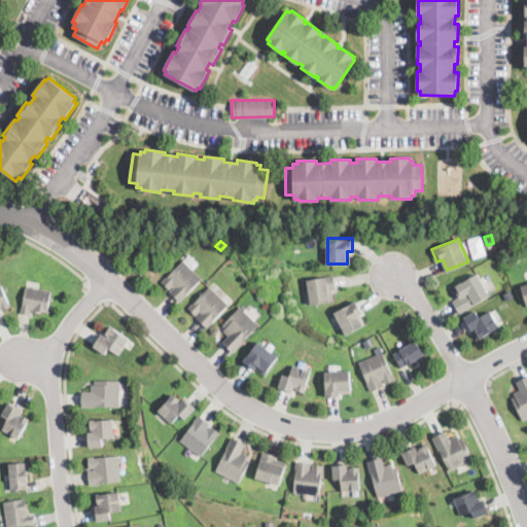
[(202,279),(180,302),(170,292),(174,287),(172,286),(169,289),(163,283),(183,260),(202,279)]
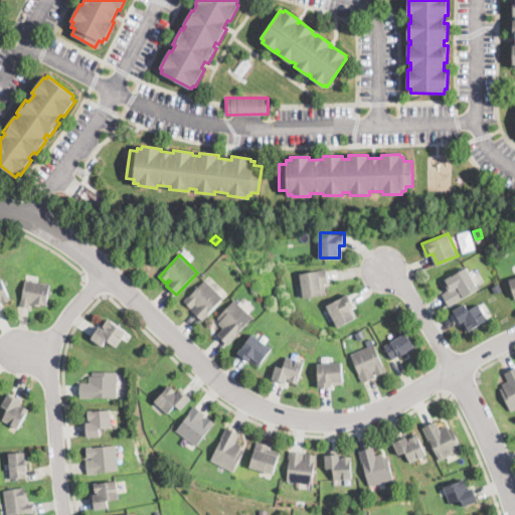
[(479,288),(450,305),(443,293),(447,291),(442,282),(467,267),(479,288)]
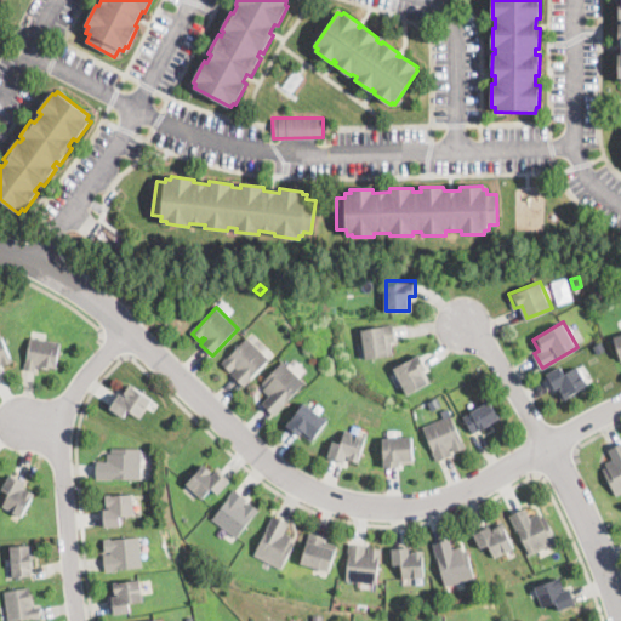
[(393,353),(366,358),(362,329),(393,324),(396,340),(391,341),(393,353)]
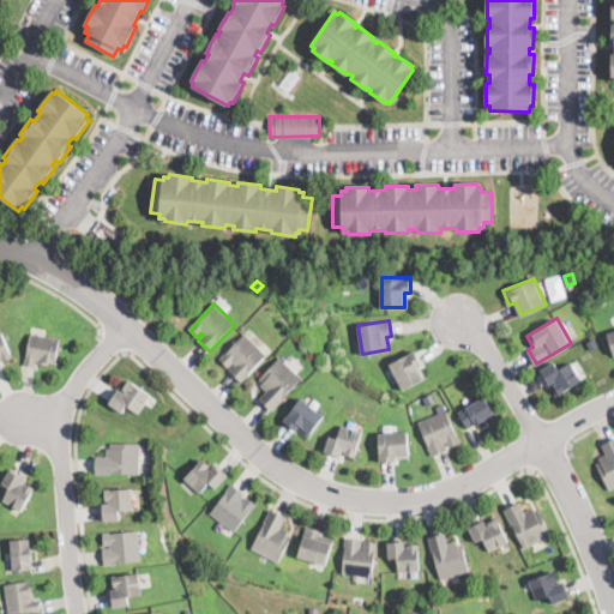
[(0,368),(0,335),(2,333),(13,357),(0,363),(2,368),(0,368)]
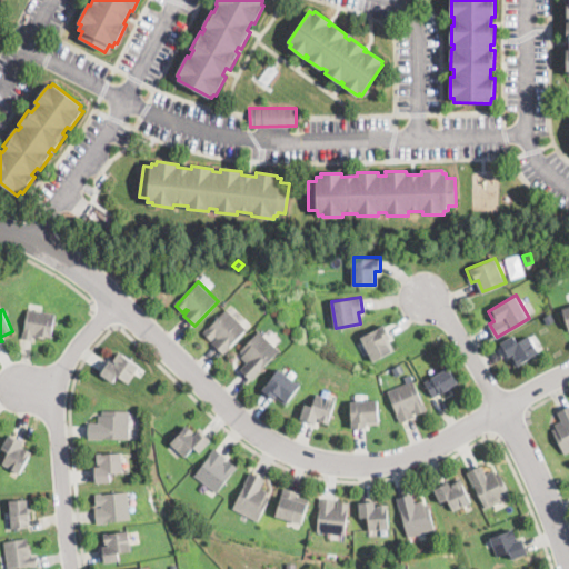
[(56,315),(51,338),(46,337),(46,338),(35,337),(36,336),(33,335),(32,340),(21,339),(23,332),(28,309),(56,315)]
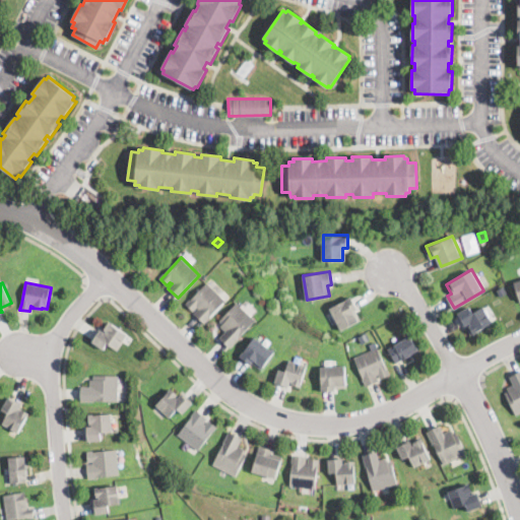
[(219,295),(225,301),(204,323),(194,314),(198,309),(197,308),(193,312),(186,304),(190,300),(190,301),(207,283),(219,295)]
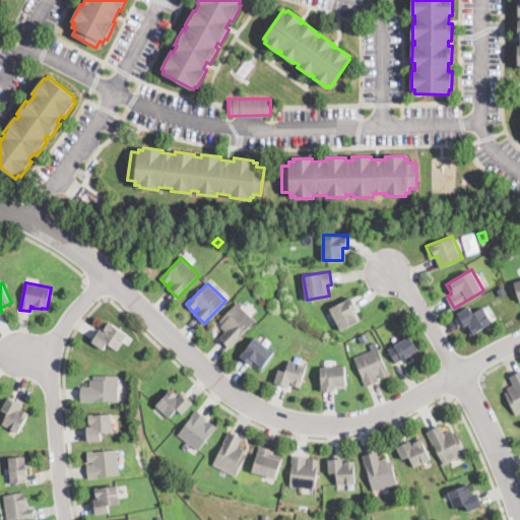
[(359,321),(341,330),(330,308),(351,297),(358,309),(353,311),(359,321)]
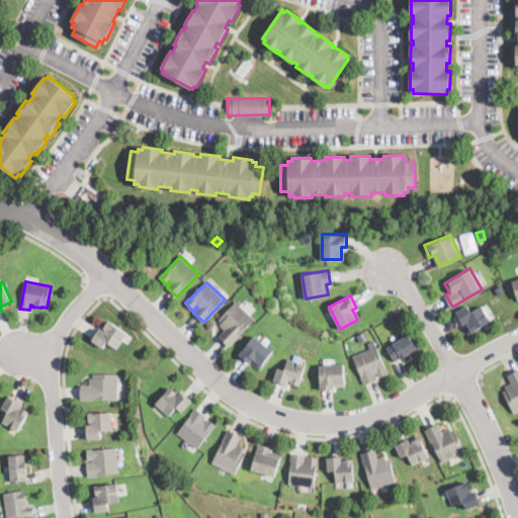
[(254,320),(229,347),(219,337),(225,330),(220,325),(222,323),(219,320),(229,309),(236,301),(254,320)]
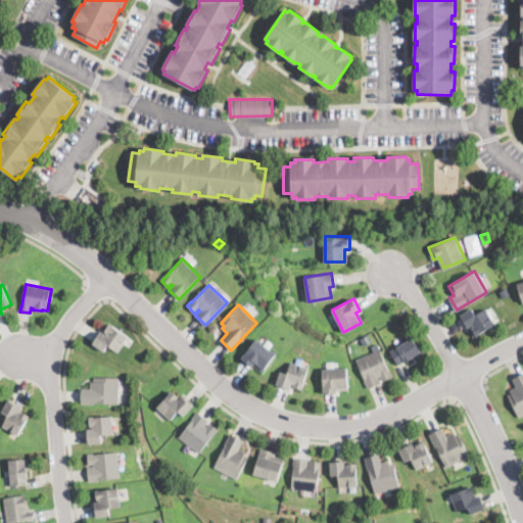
[(485,308),(491,318),(495,325),(473,338),(468,329),(466,330),(459,316),(471,308),(475,315),(485,308)]
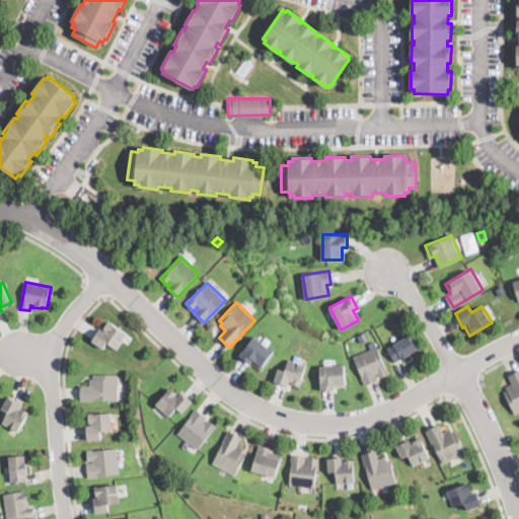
[(109,321),(128,334),(118,349),(106,342),(102,348),(91,341),(99,328),(104,331),(105,330),(103,329),(109,321)]
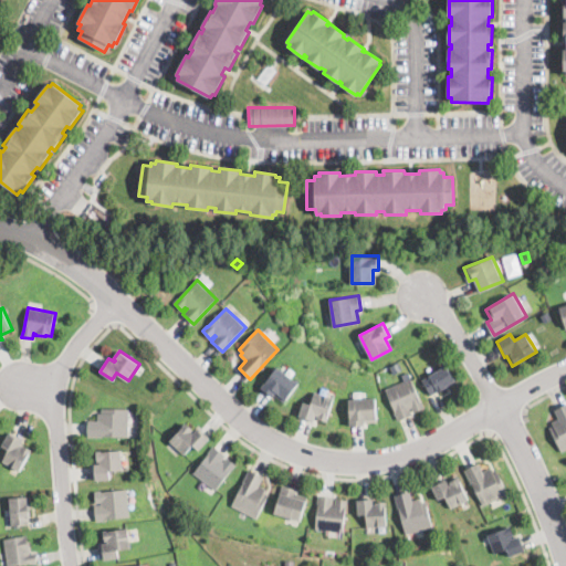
[(300,383),(284,401),(274,395),(274,396),(262,387),(278,366),(300,383)]
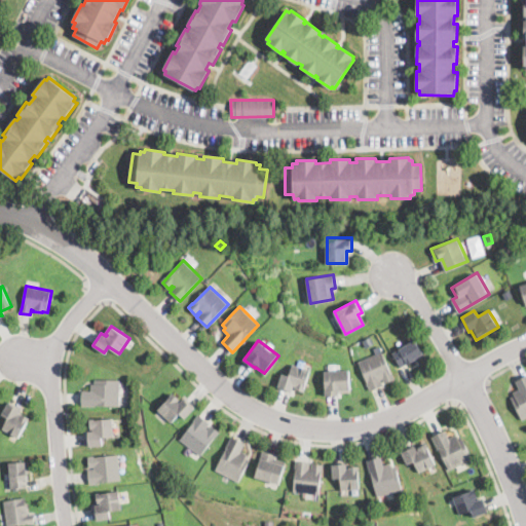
[(417,358),(419,361),(415,363),(413,361),(401,368),(392,353),(415,340),(422,353),(417,358)]
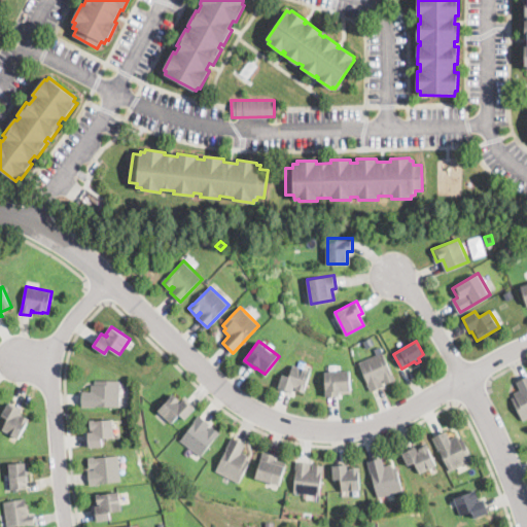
[(383,352),(395,381),(386,385),(384,380),(381,381),(384,386),(371,392),(367,384),(358,362),(383,352)]
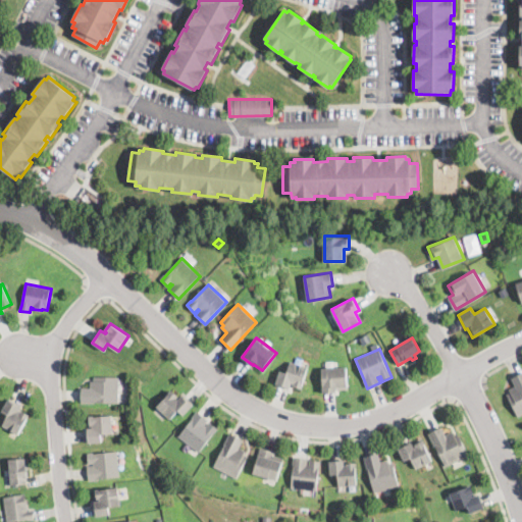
[(308,366),(302,388),(293,386),(294,383),(291,383),(290,390),(275,386),(279,372),(286,374),(291,362),(308,366)]
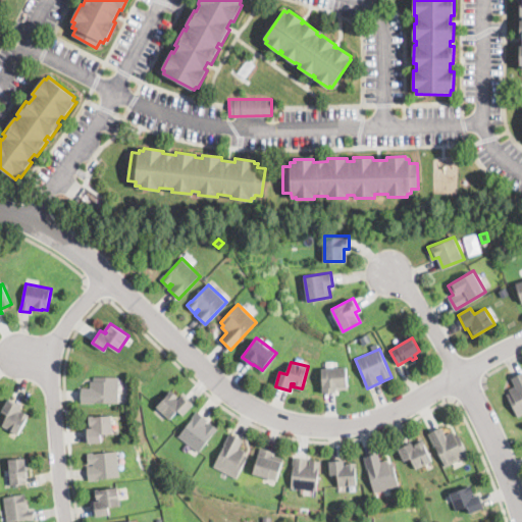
[(323,392),(322,367),(347,366),(348,387),(335,388),(336,390),(323,392)]
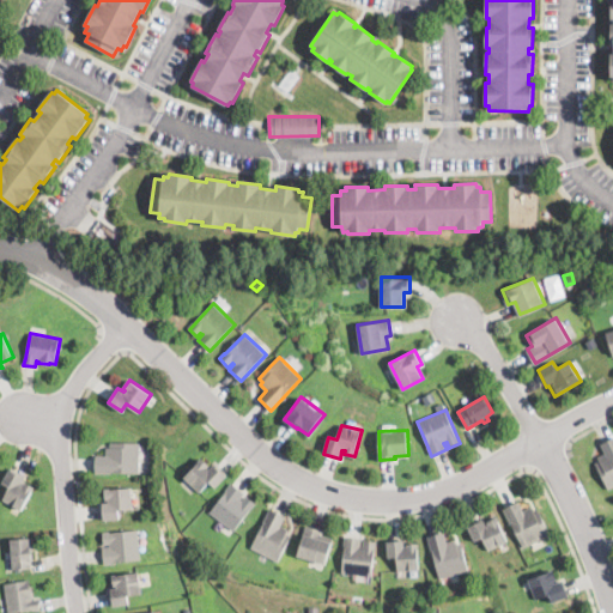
[(612,486),(607,490),(595,463),(600,461),(598,457),(605,454),(600,444),(602,443),(612,437),(612,486)]
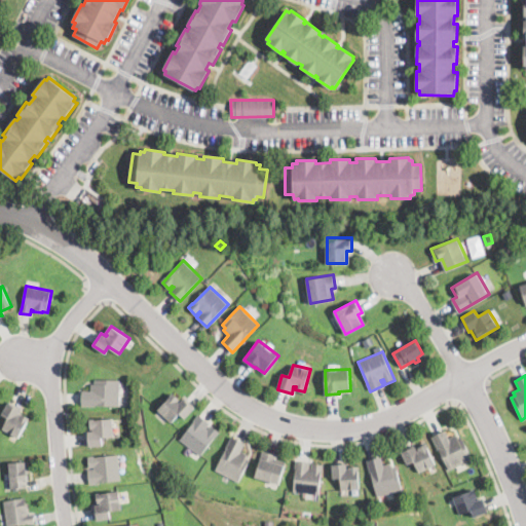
[(120,380),(120,389),(119,406),(96,405),(96,407),(82,407),(82,391),(90,391),(90,384),(95,385),(95,379),(120,380)]
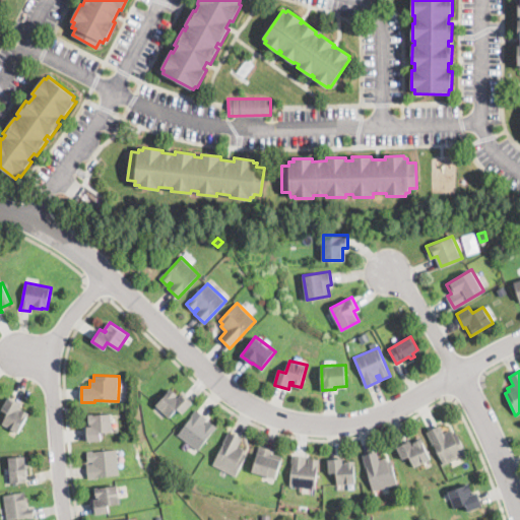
[(176,397),(178,398),(183,392),(194,402),(183,414),(176,409),(169,417),(155,406),(169,392),(168,391),(171,388),(178,395),(176,397)]
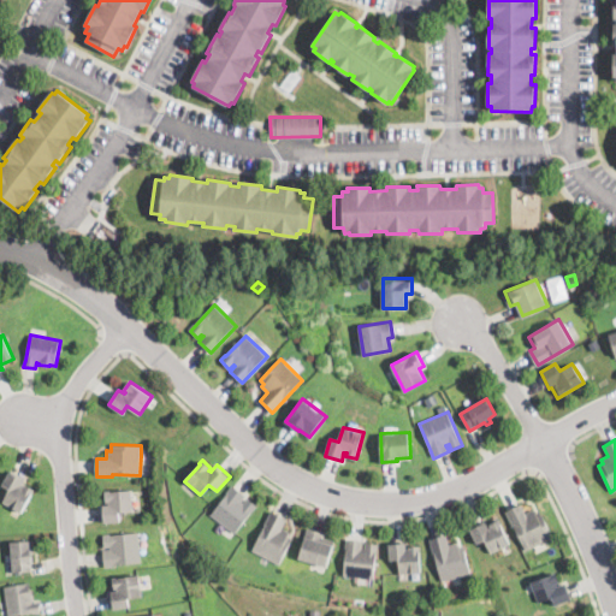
[(22,486),(23,487),(24,485),(33,490),(21,513),(3,503),(10,490),(1,486),(10,472),(24,480),(22,486)]
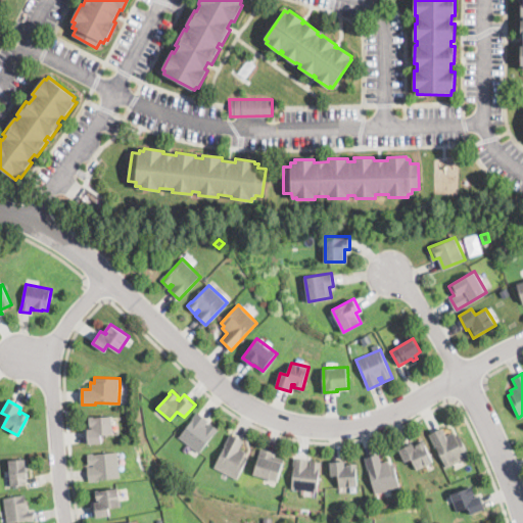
[(205,426),(206,427),(209,423),(218,429),(199,454),(178,437),(197,412),(208,421),(205,426)]
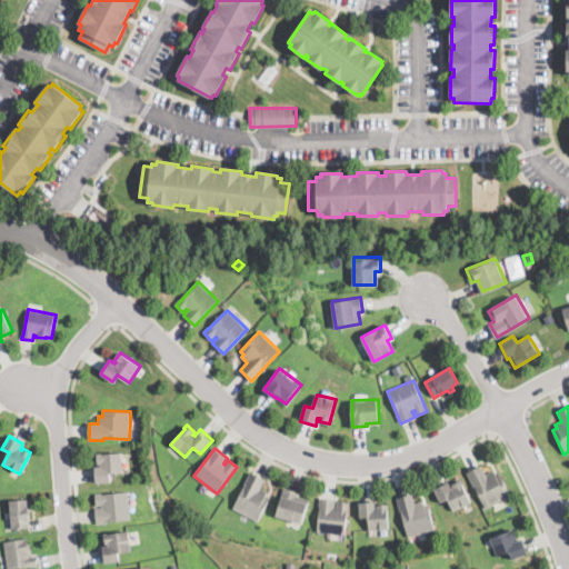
[(122,461),(122,472),(109,472),(110,482),(95,483),(95,467),(101,467),(101,465),(97,465),(97,453),(122,452),(122,461)]
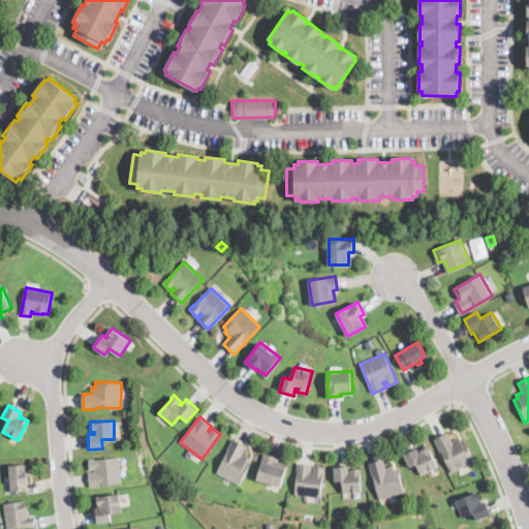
[(447,434),(450,441),(459,437),(460,440),(463,438),(474,462),(450,473),(441,452),(439,453),(434,440),(447,434)]
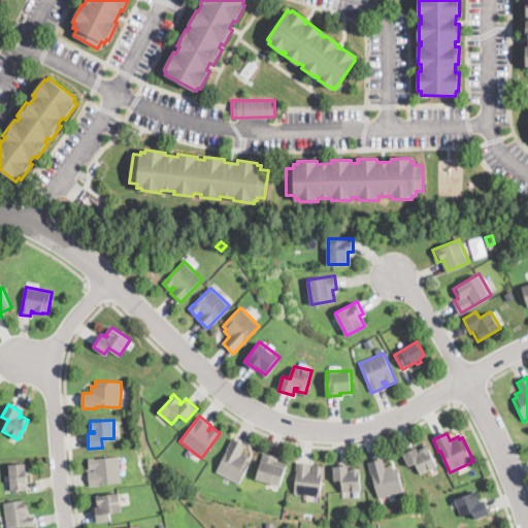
[(251,461),(239,484),(216,472),(232,438),(245,446),(241,453),(248,456),(246,459),(251,461)]
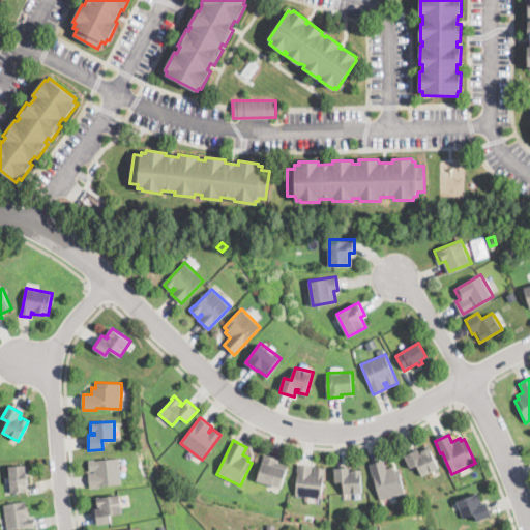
[(429,447),(439,468),(421,476),(416,465),(410,468),(404,457),(417,450),(420,454),(421,453),(420,451),(429,447)]
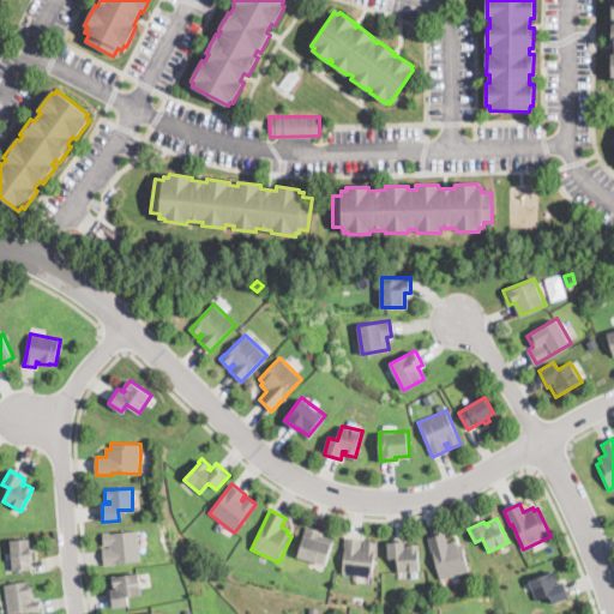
[(332,537),(325,564),(296,554),(306,524),(323,530),(321,534),(332,537)]
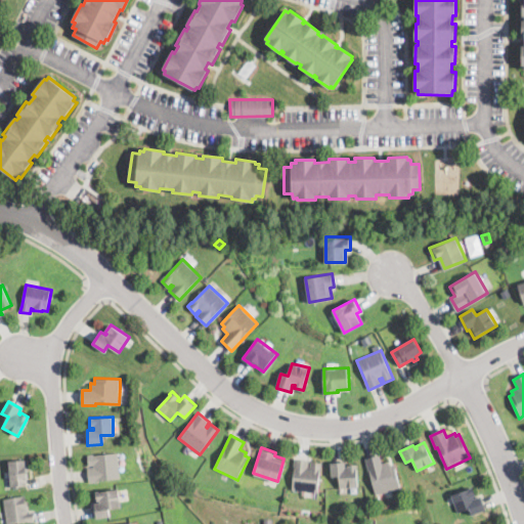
[(118,454),(119,470),(120,479),(89,482),(87,471),(87,469),(94,468),(93,466),(88,467),(87,455),(118,452),(118,454)]
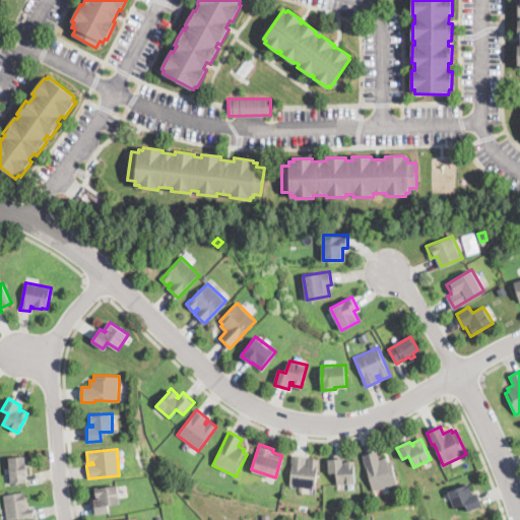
[(377,452),(379,460),(386,458),(386,461),(390,460),(396,484),(372,491),(367,467),(365,467),(362,455),(377,452)]
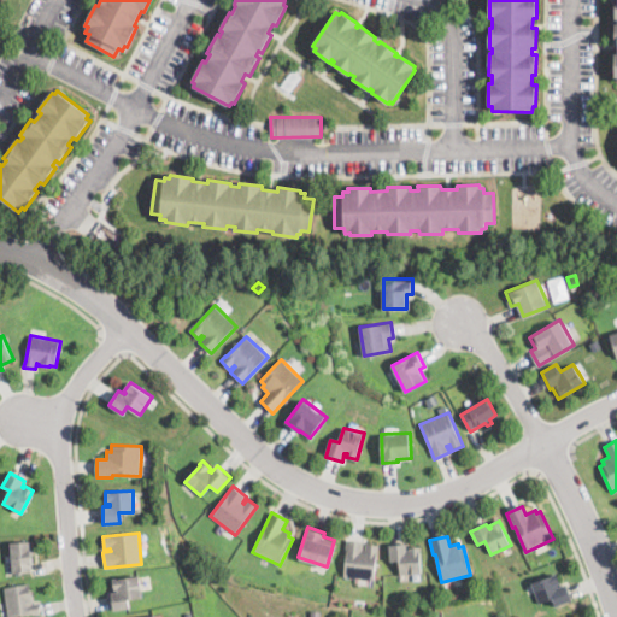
[(364,550),(365,545),(377,546),(372,581),(344,577),(346,551),(345,550),(346,540),(363,542),(363,550),(364,550)]
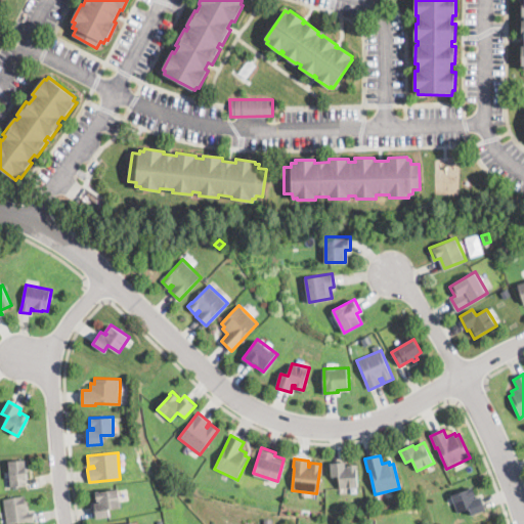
[(26,461),(26,467),(29,467),(29,472),(26,472),(28,486),(11,487),(8,462),(26,461)]
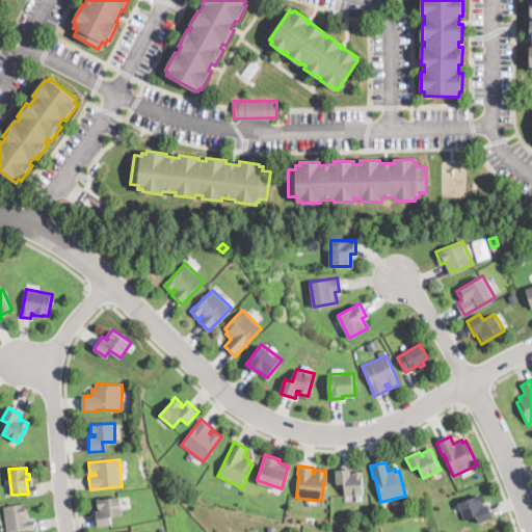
[(350,470),(350,475),(352,475),(352,473),(362,472),(364,496),(345,498),(343,483),(336,483),(335,471),(350,470)]
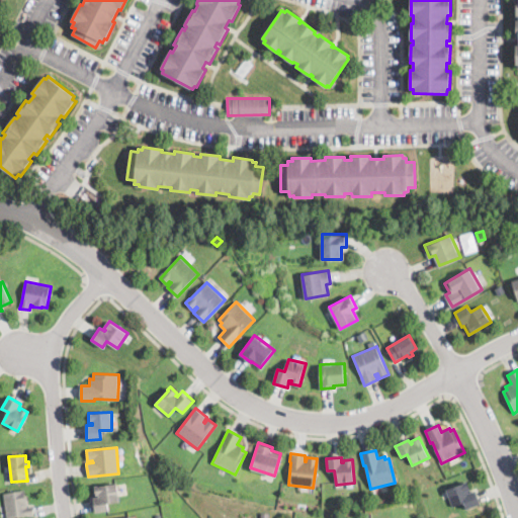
[(467,492),(467,493),(475,490),(481,504),(467,509),(464,503),(452,507),(445,490),(467,482),(470,490),(467,491),(467,492)]
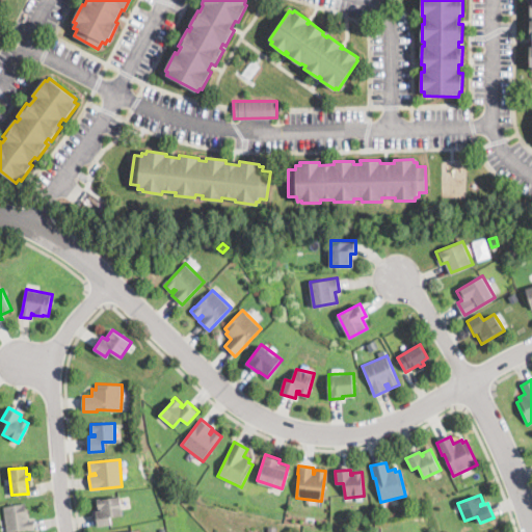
[(121,504),(123,515),(110,516),(111,525),(99,527),(97,511),(102,510),(101,509),(99,509),(98,500),(121,497),(121,504)]
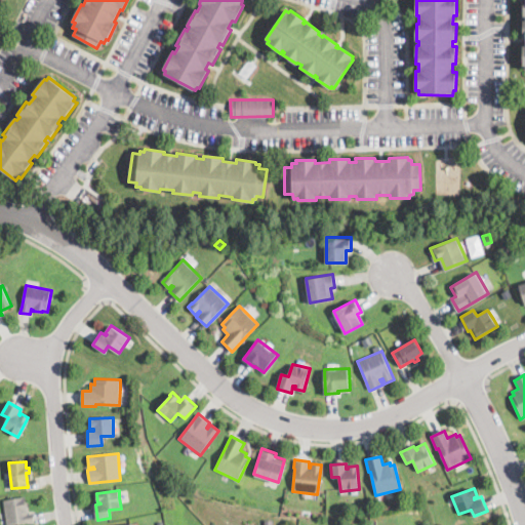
[(25,497),(26,503),(28,502),(30,512),(28,512),(28,514),(33,513),(34,521),(7,524),(4,500),(25,497)]
